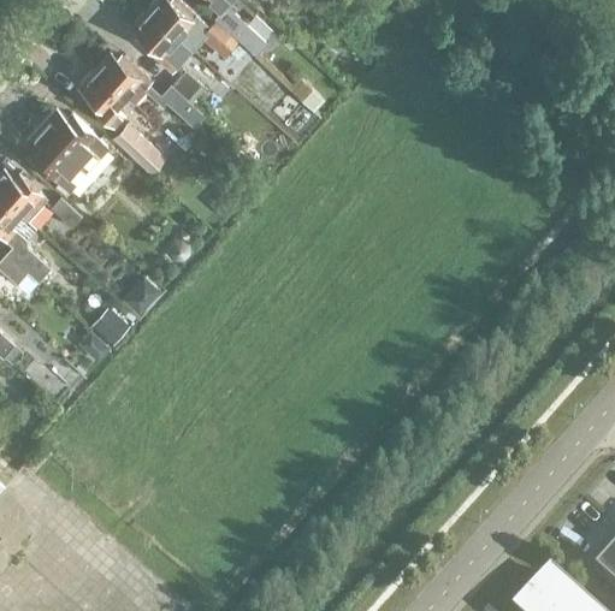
[(166,0),(154,0),(145,11),(176,39),(191,53),(202,40),(222,58),(236,42),(213,23),(208,29),(175,0),(171,4),(166,0)]
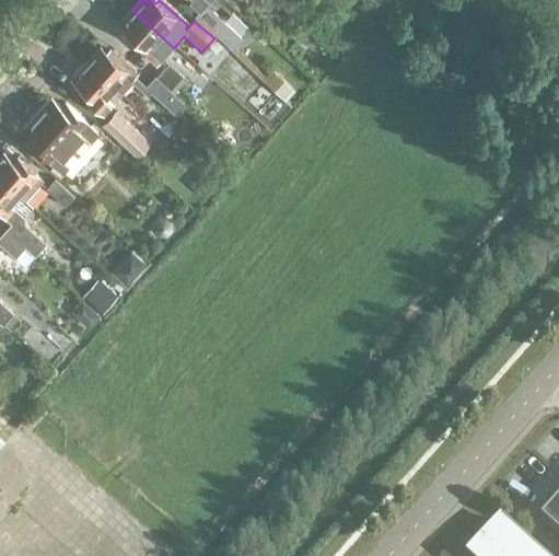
[(210,0),(186,0),(200,13),(194,21),(214,38),(230,53),(241,41),(210,12),(213,9),(208,3),(210,0)]
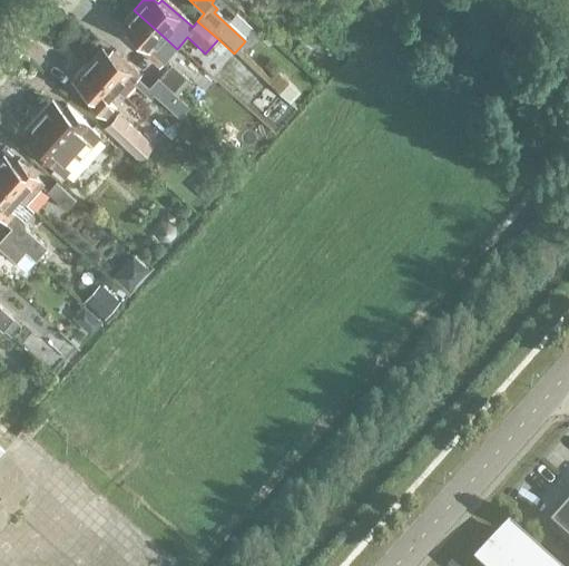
[(163,36),(134,10),(119,27),(130,36),(126,40),(150,61),(158,54),(151,48),(163,36)]
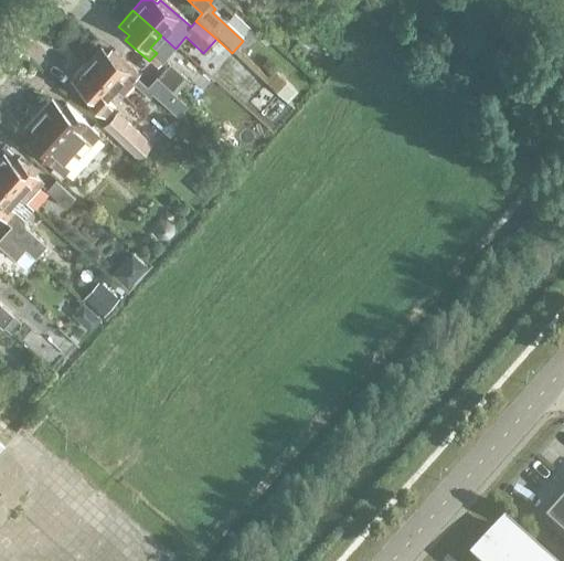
[(98,49),(85,64),(113,90),(121,97),(132,85),(148,99),(151,95),(177,118),(185,107),(155,80),(146,90),(134,78),(137,75),(113,54),(109,57),(98,49)]
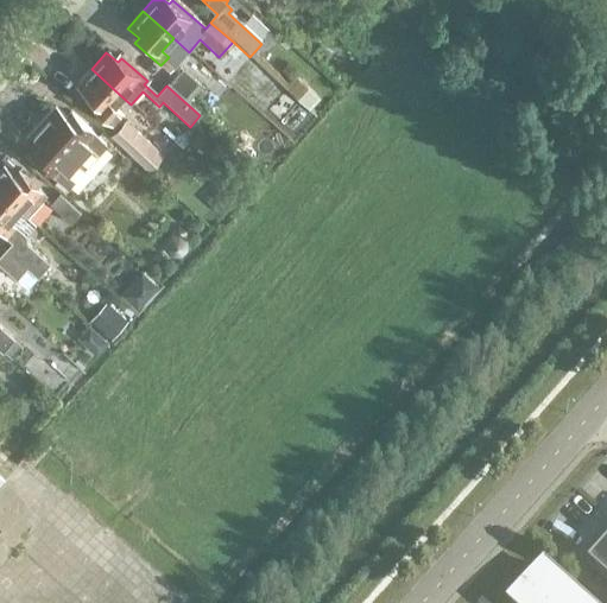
[(239,74),(271,105),(289,87),(255,55),(239,74)]
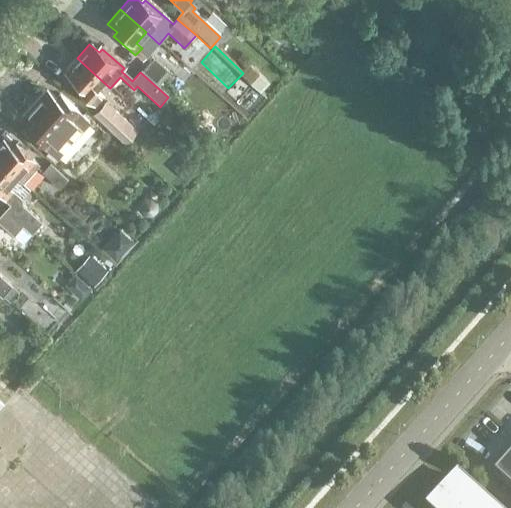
[(166,64),(172,58),(161,47),(155,53),(166,64)]
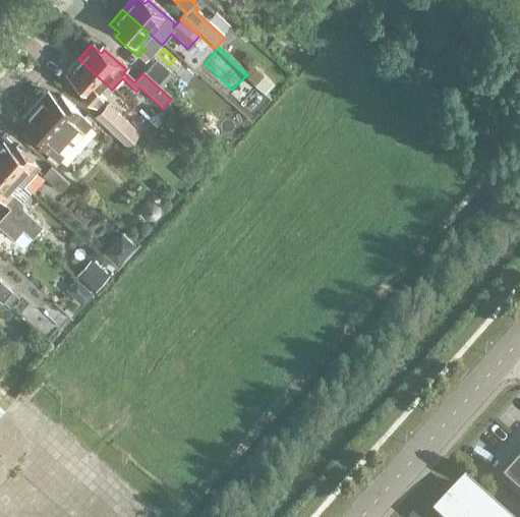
[(104,82),(78,59),(65,73),(74,82),(71,87),(94,106),(103,96),(97,91),(104,82)]
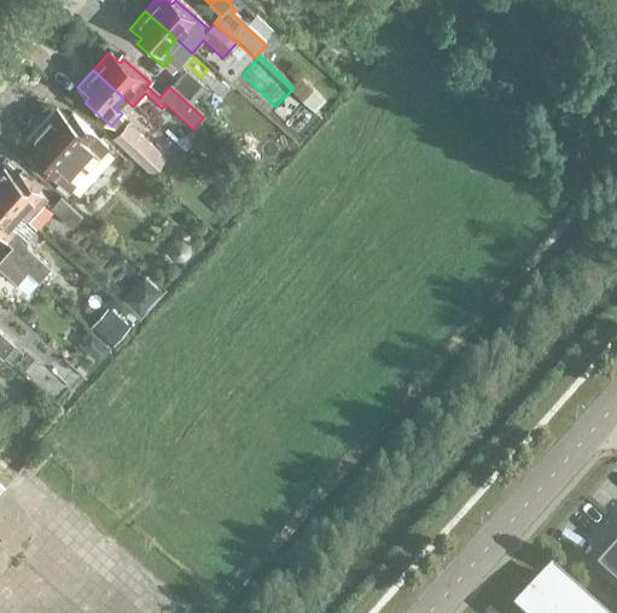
[(191,73),(178,85),(191,100),(204,88),(191,73)]
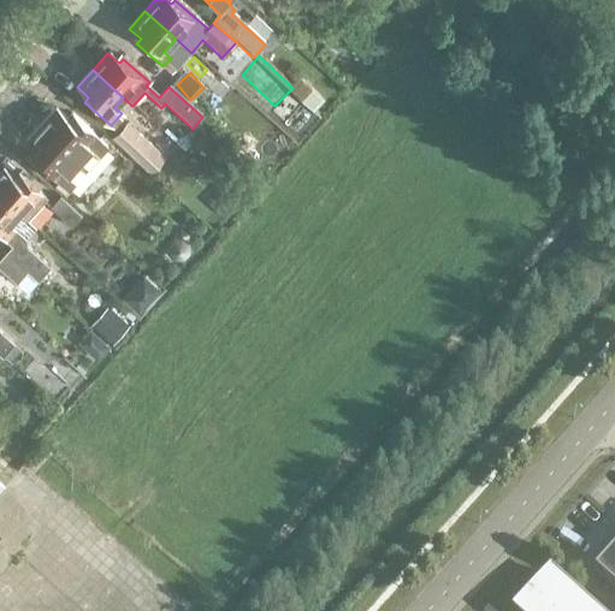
[(313,112),(325,99),(300,76),(288,88),(313,112)]
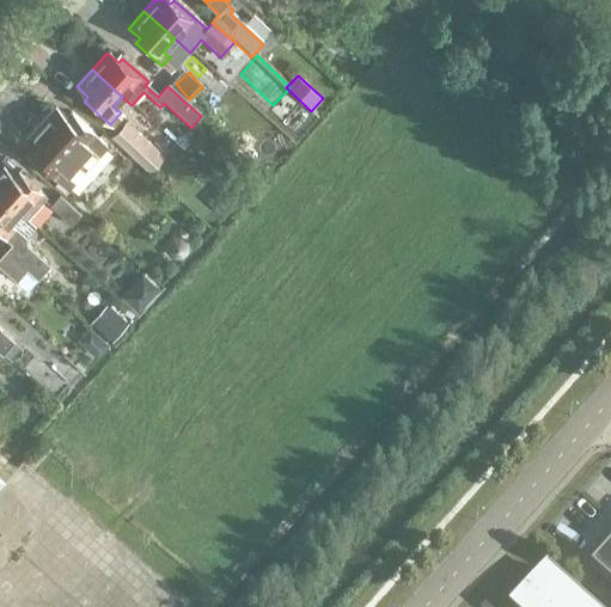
[(31,159),(59,183),(68,191),(107,148),(71,116),(66,121),(55,111),(24,145),(36,154),(31,159)]
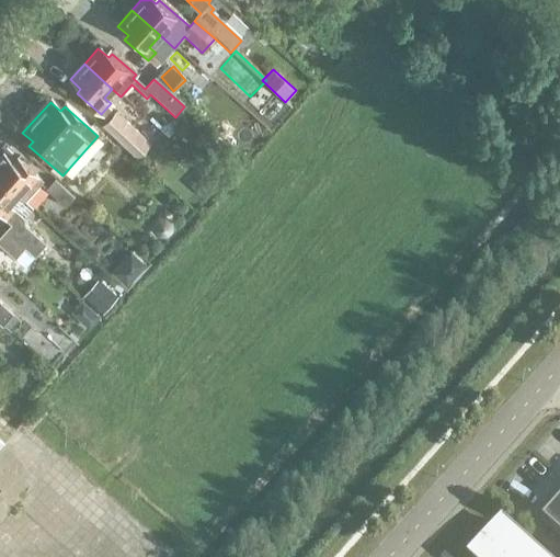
[(135,158),(148,144),(115,114),(103,128),(135,158)]
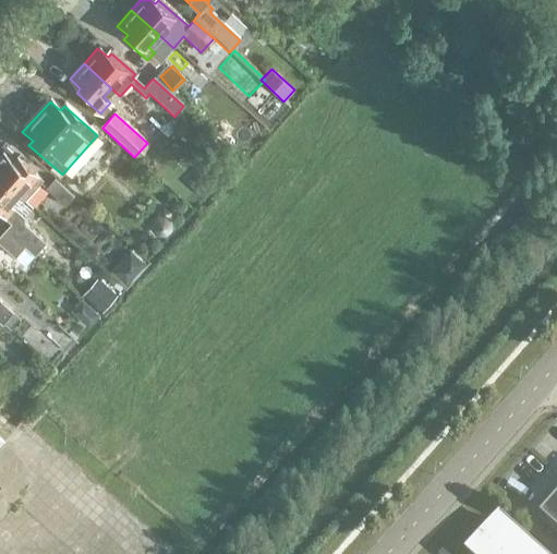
[(2,154),(0,156),(0,180),(16,194),(25,183),(33,190),(40,181),(16,159),(12,164),(2,154)]
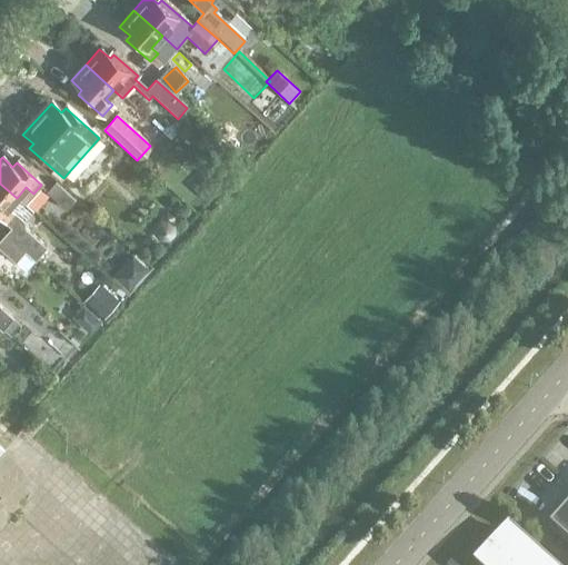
[(17,198),(0,184),(0,219),(10,229),(3,237),(23,255),(33,264),(46,250),(23,230),(22,224),(7,209),(17,198)]
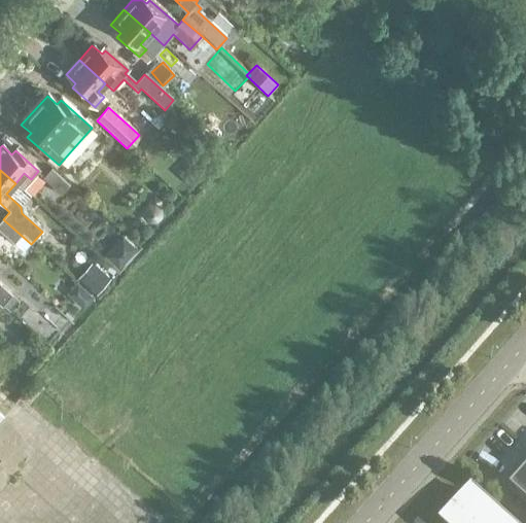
[(50,170),(42,179),(61,196),(69,186),(50,170)]
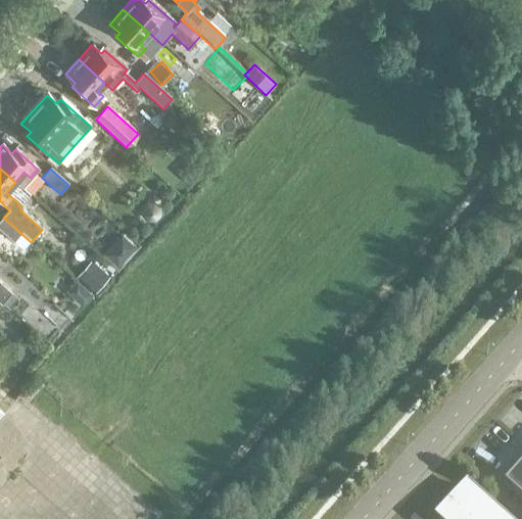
[(21,234),(3,218),(0,221),(0,232),(13,243),(21,234)]
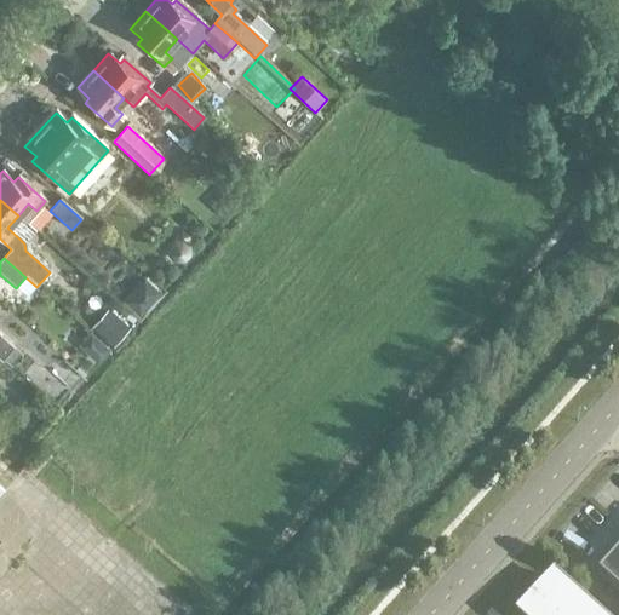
[(141,317),(164,292),(145,276),(124,300),(141,317)]
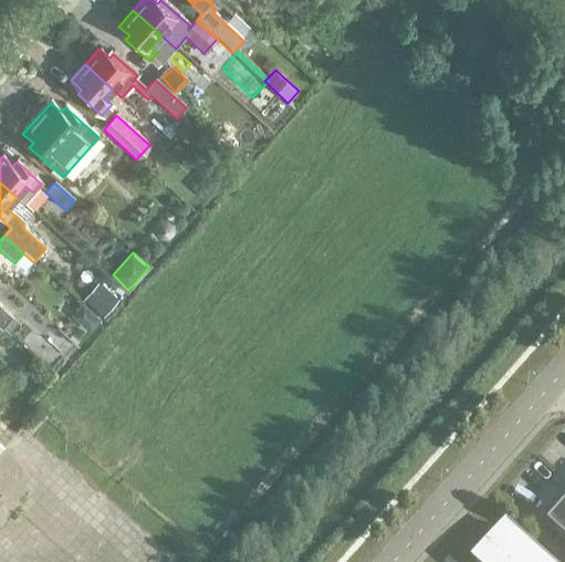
[(85,298),(104,315),(121,298),(102,280),(85,298)]
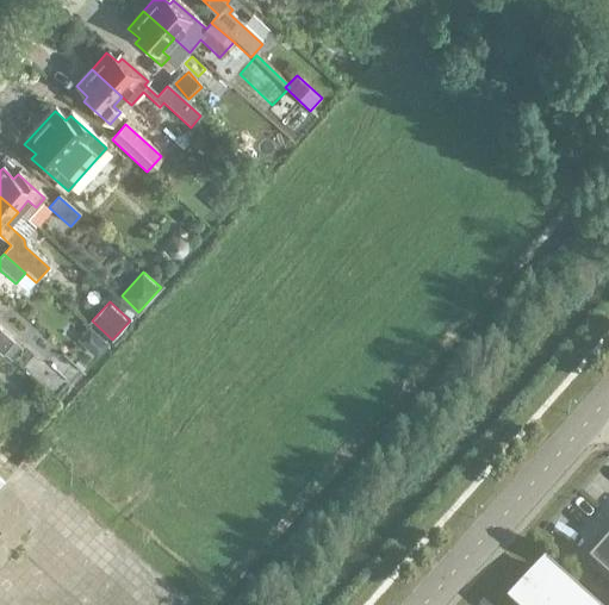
[(0,349),(4,353),(13,361),(23,350),(0,330),(0,349)]
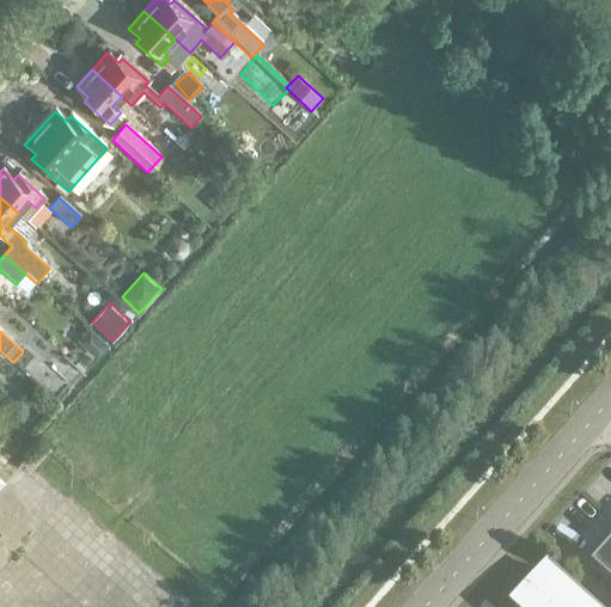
[(610,564),(596,583),(610,596),(610,564)]
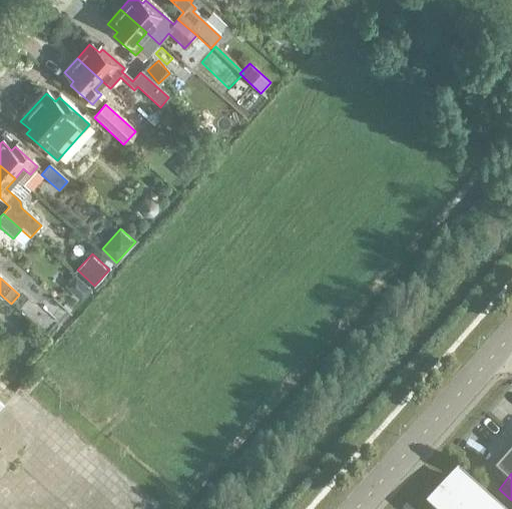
[(484,508),(455,483),(433,508),(484,508)]
